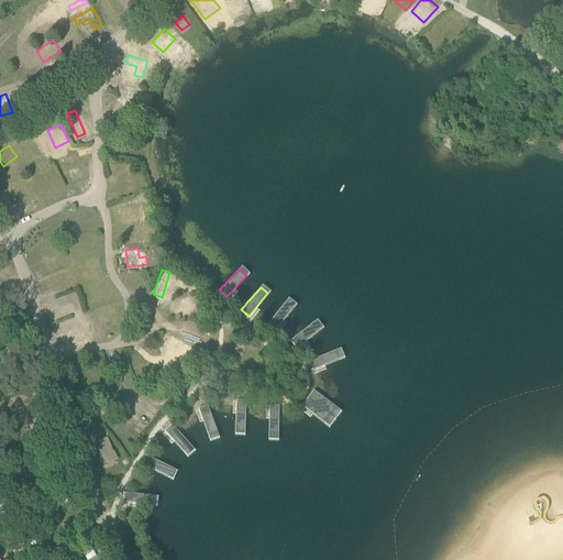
[(70,300),(74,309),(81,307),(75,291),(56,297),(58,305),(70,300)]
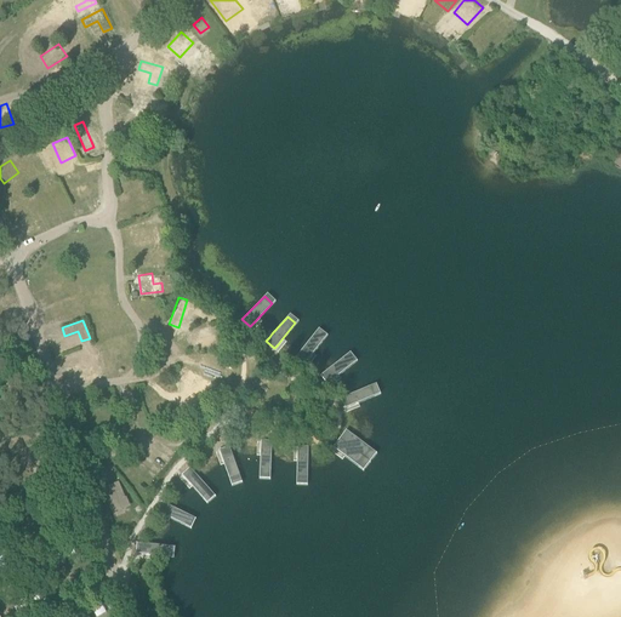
[(312,354),(324,337),(315,330),(298,352),(296,355),(296,356),(305,363),(307,359),(312,354)]
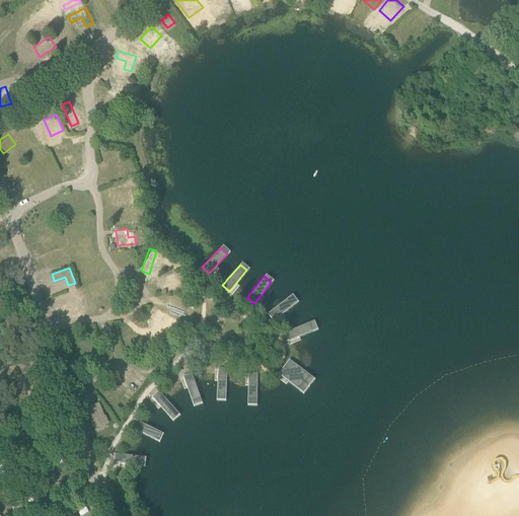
[(58,288),(67,285),(65,278),(56,280),(58,288)]
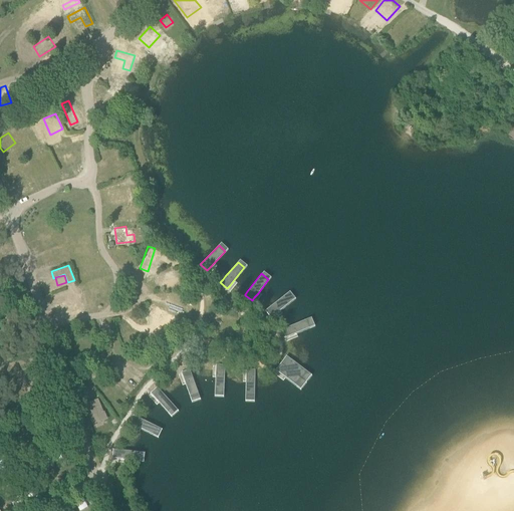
[(57,305),(67,303),(65,295),(77,293),(75,287),(54,291),(57,305)]
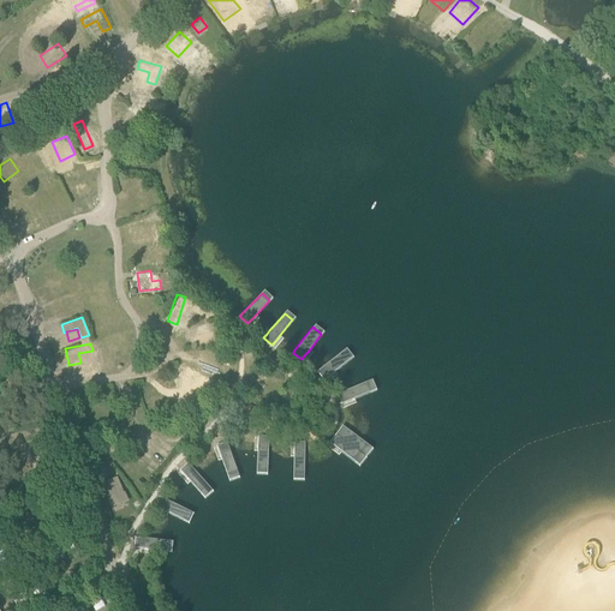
[(332,372),(350,358),(342,349),(328,363),(322,366),(317,370),(324,378),(328,375),(332,372)]
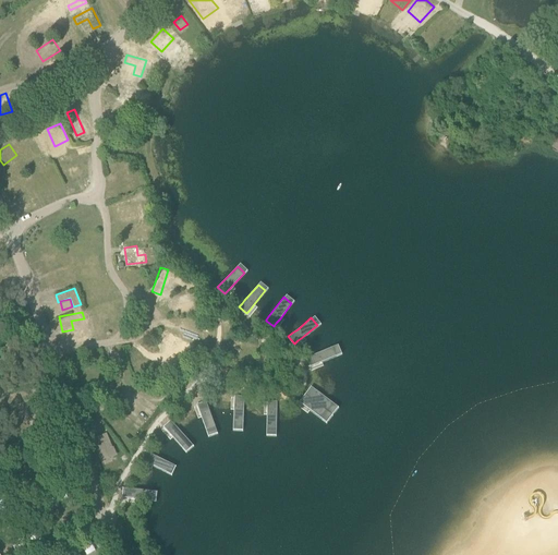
[(178,336),(174,344),(191,351),(194,344),(178,336)]
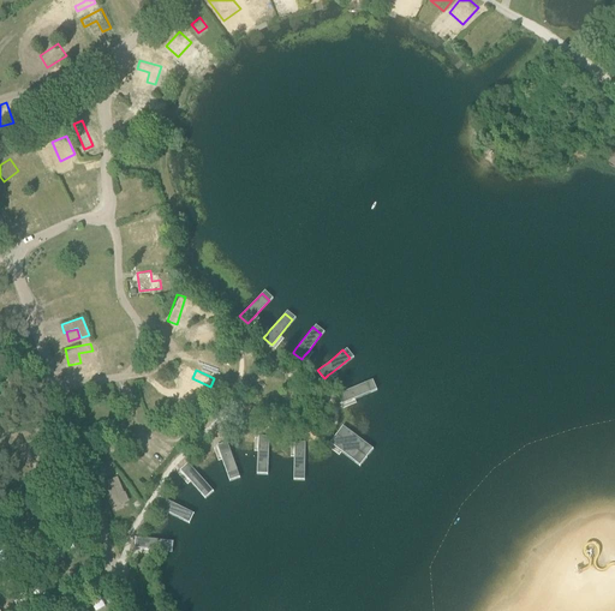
[(350,399),(372,390),(368,379),(345,390),(340,391),(338,393),(342,402),(345,401),(350,399)]
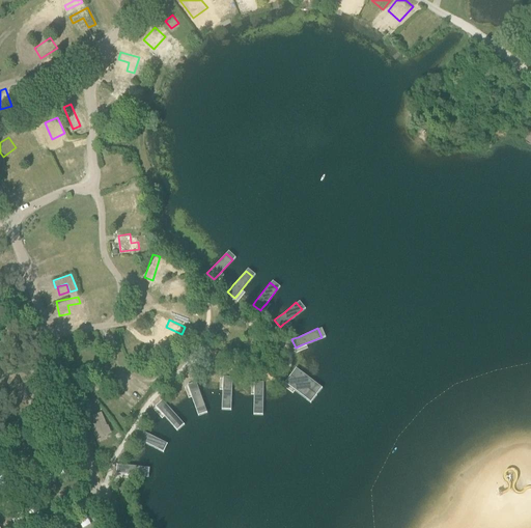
[(157,335),(147,345),(156,353),(165,342),(157,335)]
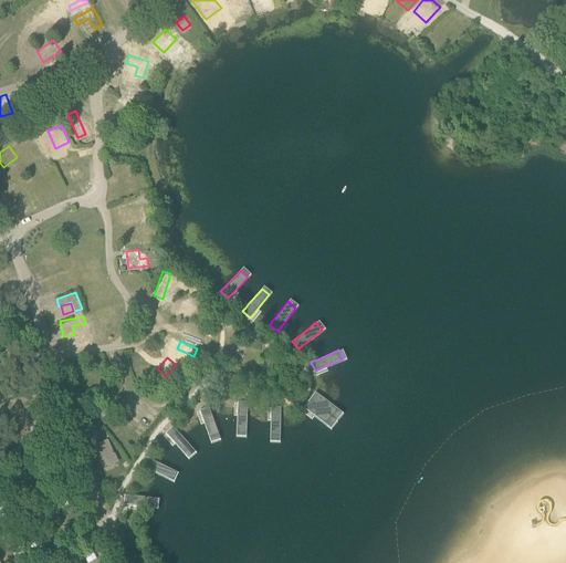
[(339,409),(325,398),(316,391),(310,398),(304,406),(307,409),(328,424),(333,417),(339,409)]
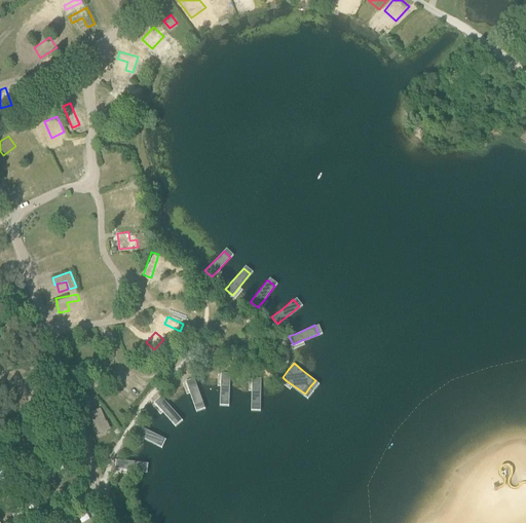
[(231,399),(230,379),(230,371),(221,371),(222,378),(222,399),(231,399)]
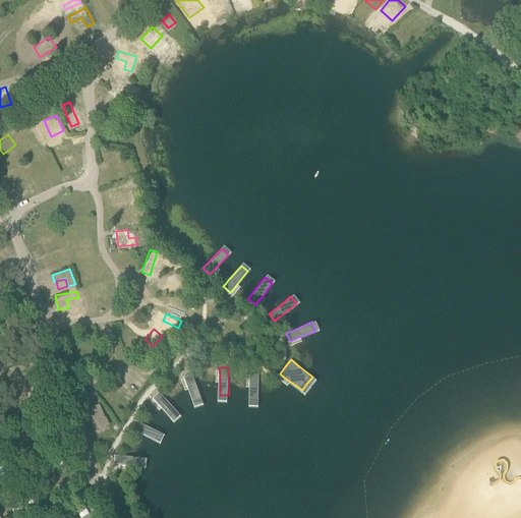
[(201,399),(193,376),(192,372),(184,376),(185,378),(193,402),(201,399)]
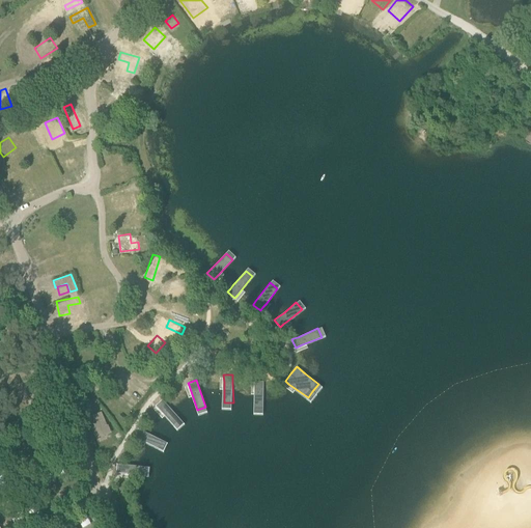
[(262,409),(263,389),(263,381),(255,380),(254,388),(253,408),(262,409)]
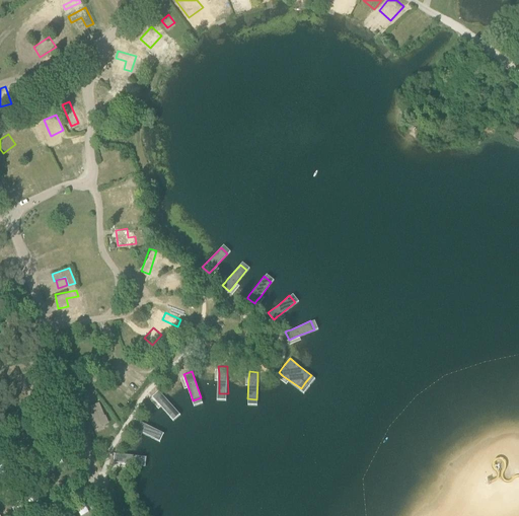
[(0,388),(10,396),(15,389),(0,377),(0,388)]
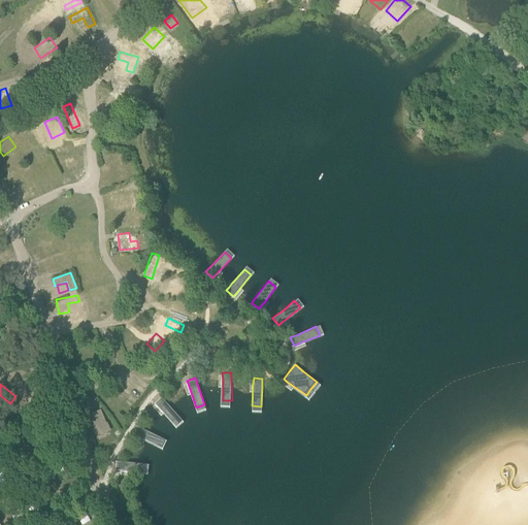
[(180,417),(167,402),(162,396),(155,402),(159,405),(173,423),(180,417)]
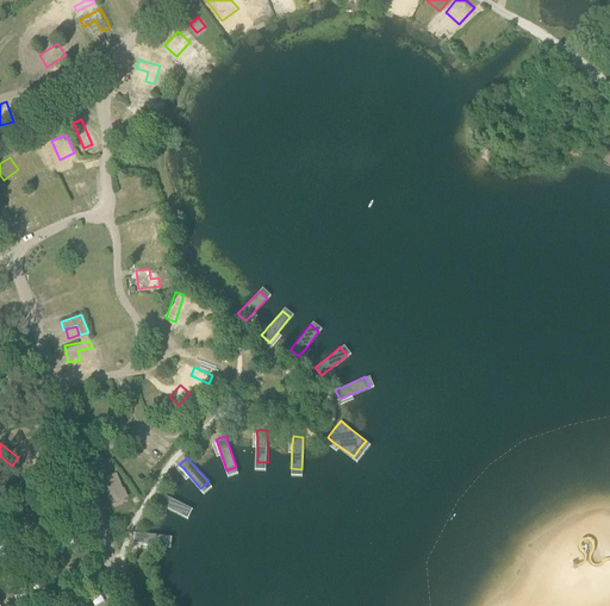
[(111,501),(128,495),(117,470),(100,478),(111,501)]
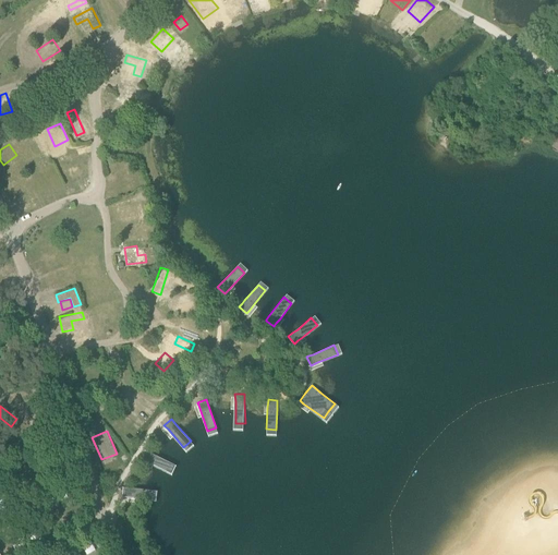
[(172,462),(150,451),(146,449),(142,458),(148,461),(168,471),(172,462)]
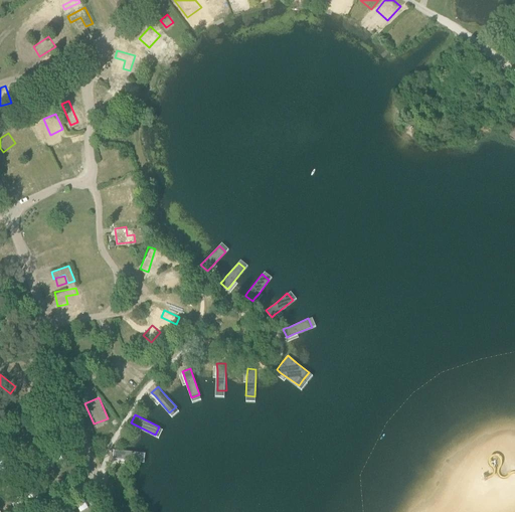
[(115,449),(114,458),(145,462),(146,453),(115,449)]
